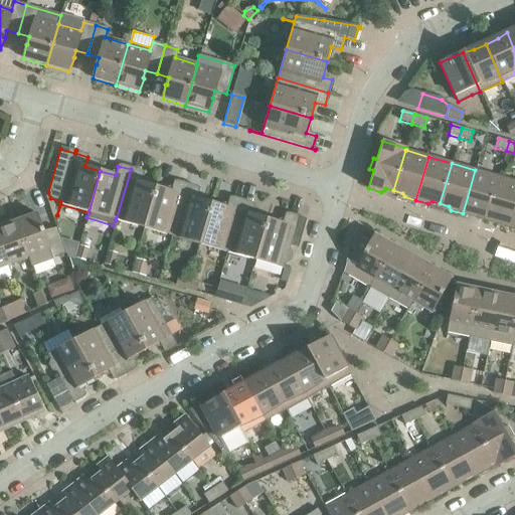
[(144,228),(156,187),(141,182),(143,173),(131,169),(116,220),(144,228)]
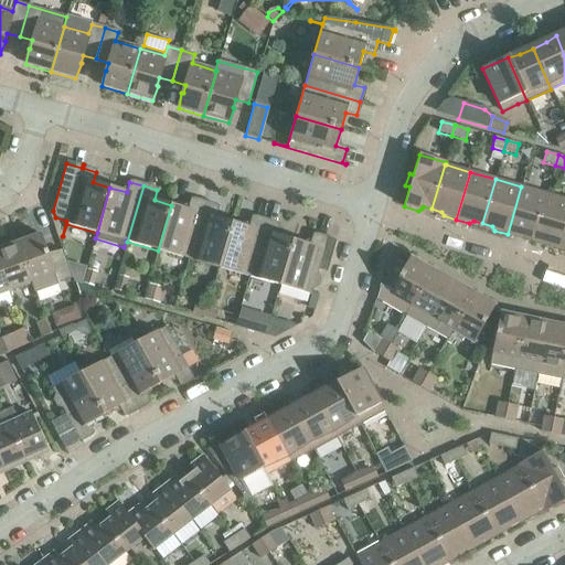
[(524,235),(533,238),(546,194),(521,187),(508,234),(520,238),(524,235)]
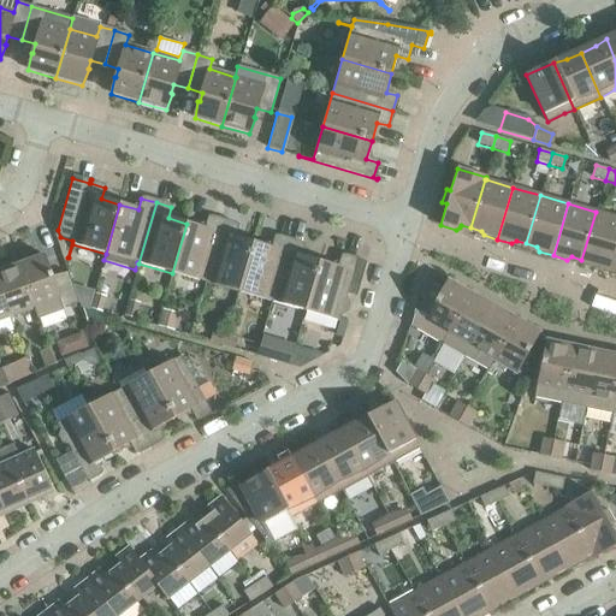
[(615,244),(615,217),(596,212),(581,260),(592,262),(594,267),(609,271),(615,244)]
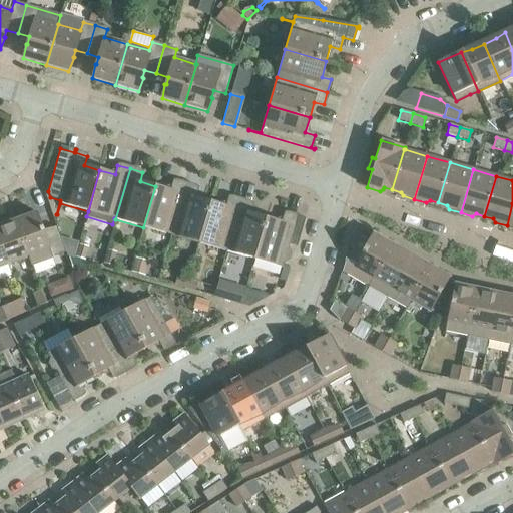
[(170,190),(155,186),(143,227),(171,235),(185,184),(173,181),(170,190)]
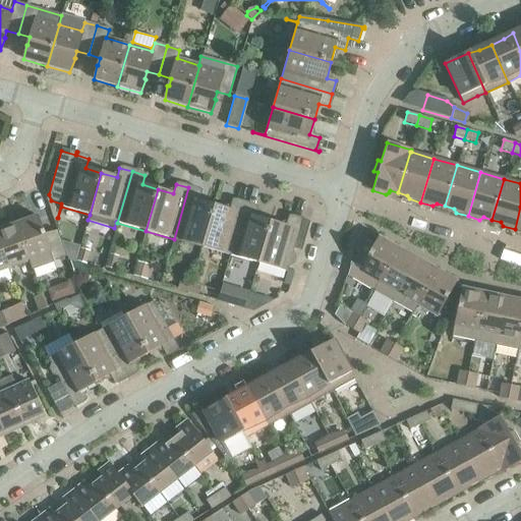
[(174,239),(201,247),(214,206),(198,200),(201,191),(188,187),(174,239)]
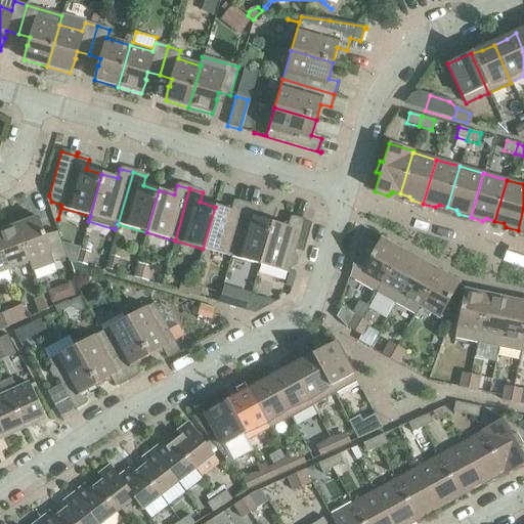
[(230,211),(215,207),(203,249),(231,257),(247,205),(233,202),(230,211)]
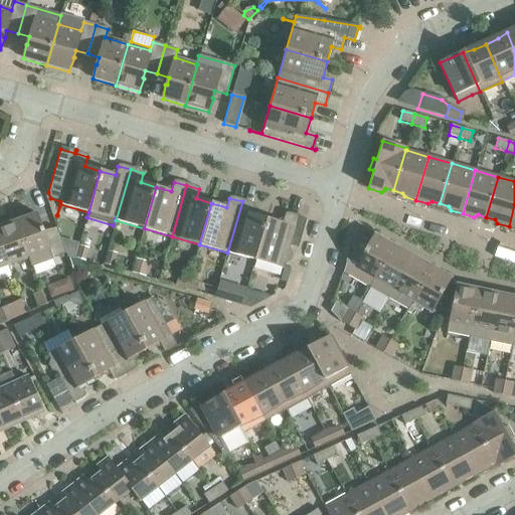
[(255,261),(268,219),(251,214),(254,205),(242,201),(227,252),(255,261)]
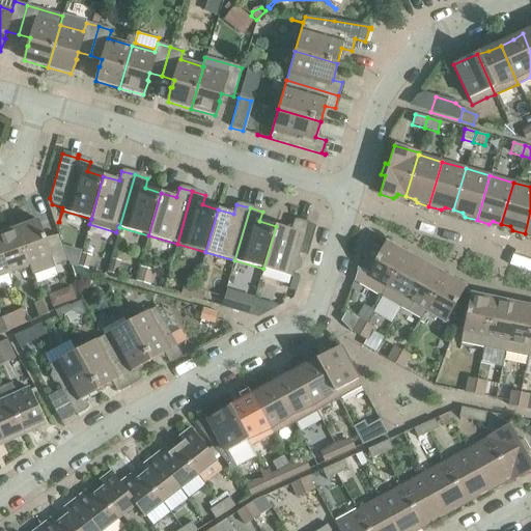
[(46,242),(38,220),(17,228),(30,266),(29,267),(32,275),(67,261),(56,230),(55,230),(58,236),(46,242)]
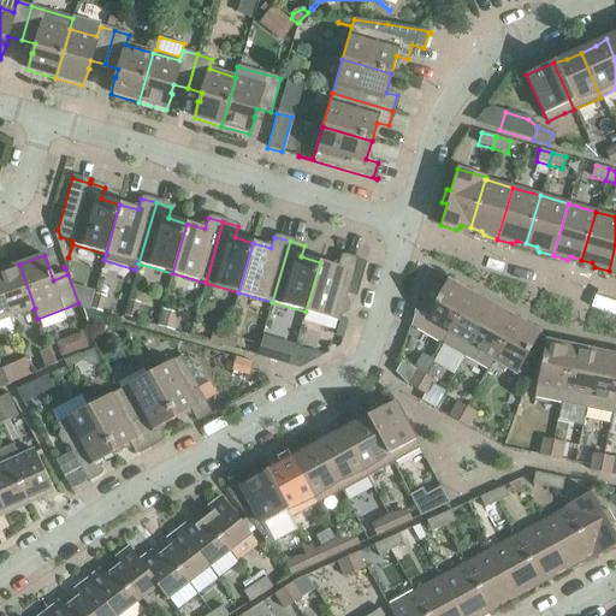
[(342,256),(338,267),(320,262),(306,312),(338,321),(335,335),(336,336),(341,315),(347,312),(349,304),(347,298),(348,294),(356,296),(366,264),(357,261),(359,258),(356,256),(355,260),(342,256)]
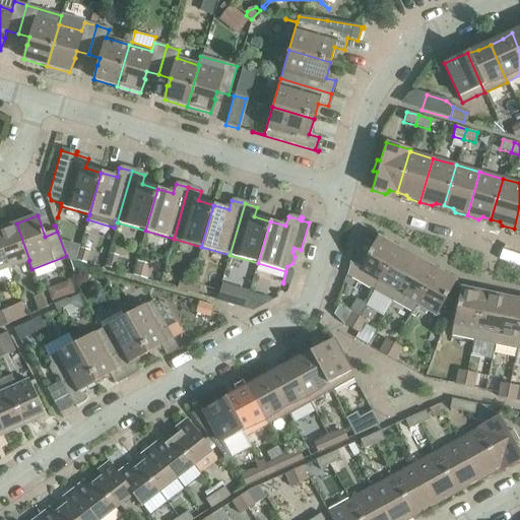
[(29,260),(16,223),(0,229),(0,244),(12,277),(9,268),(28,261),(29,260)]
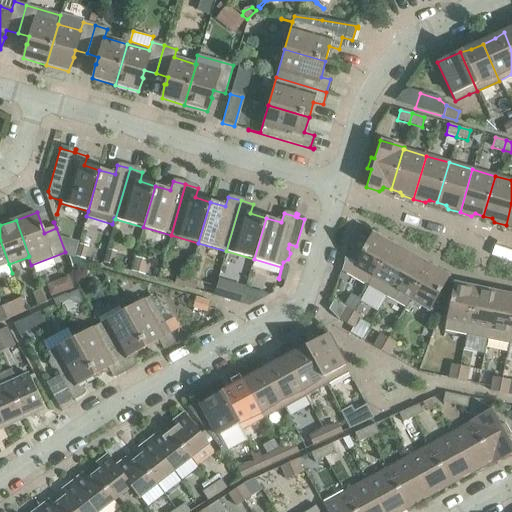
[(372,278),(391,244),(372,233),(366,243),(354,237),(349,245),(352,247),(346,258),(355,263),(353,266),(344,261),(342,271),(367,285),(371,278),(372,278)]
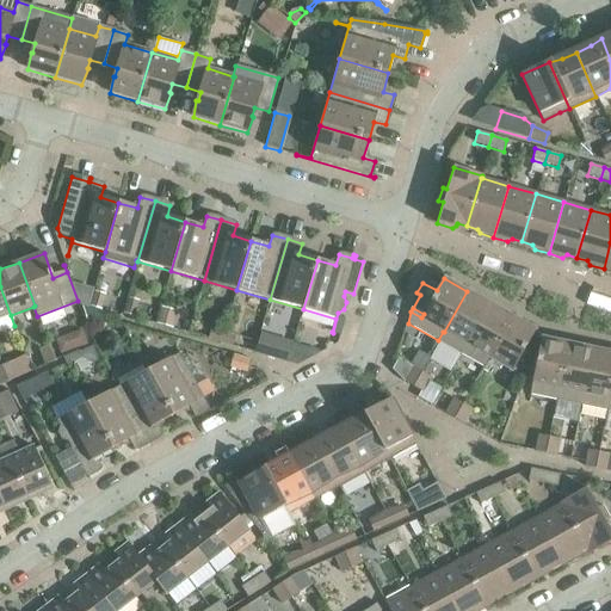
[(93,288),(73,282),(81,304),(88,307),(93,288)]
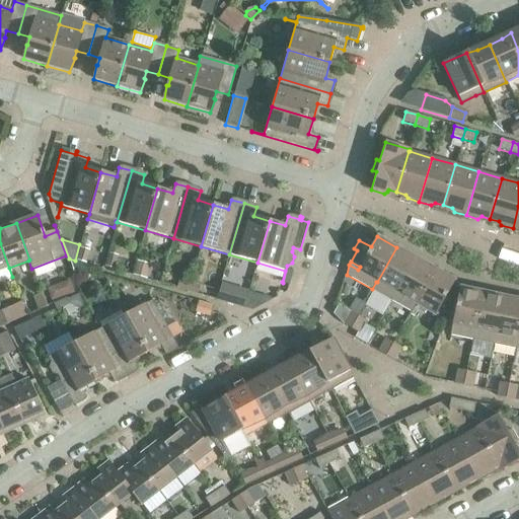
[(0,281),(12,277),(0,243),(0,281)]
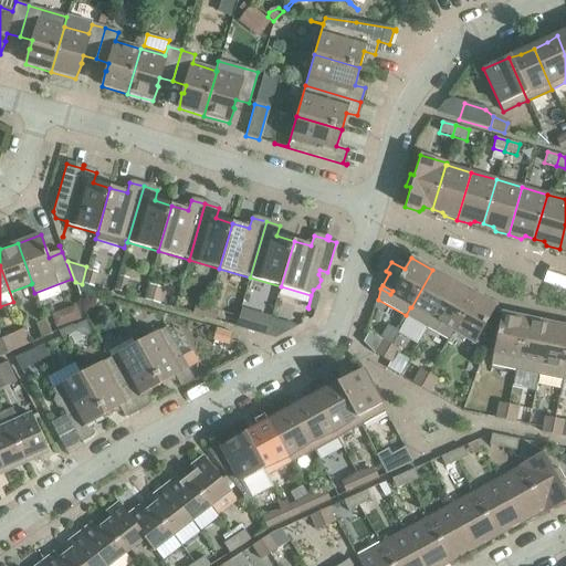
[(410,307),(406,315),(428,327),(453,282),(432,270),(411,307),(410,307)]
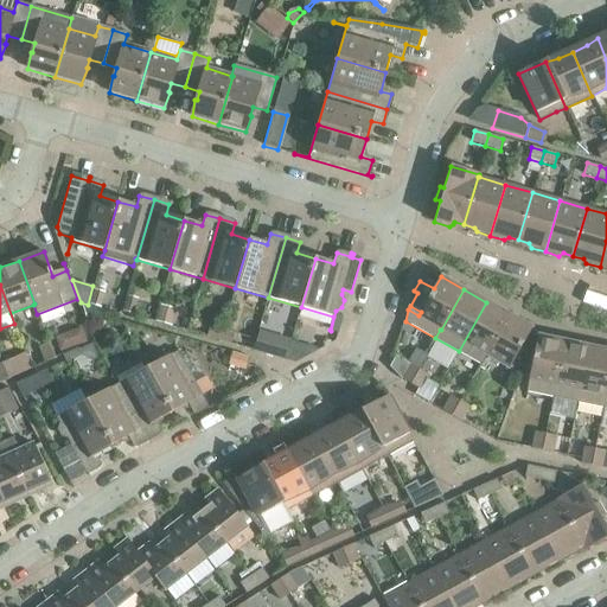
[(95,291),(90,307),(101,310),(106,293),(95,291)]
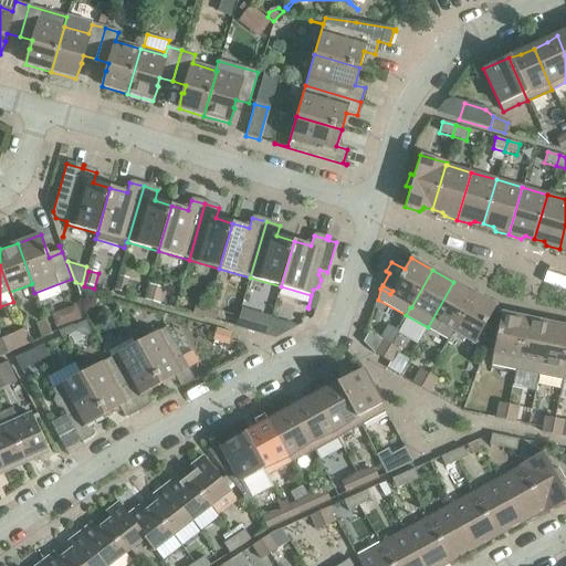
[(118,278),(115,292),(124,294),(128,280),(118,278)]
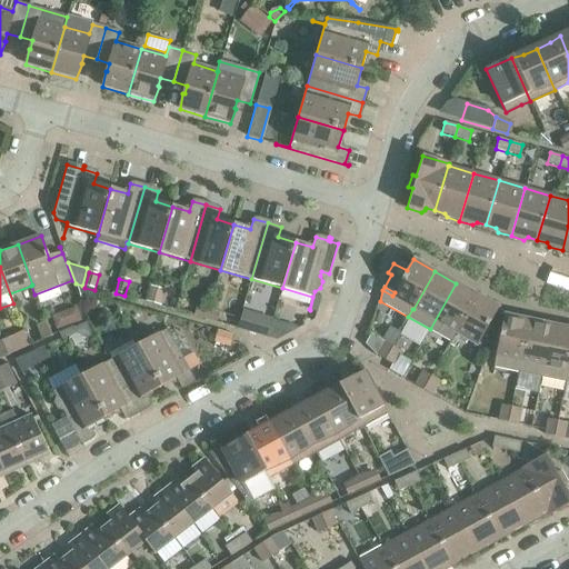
[(430,329),(451,341),(456,333),(455,332),(477,296),(456,283),(430,329)]
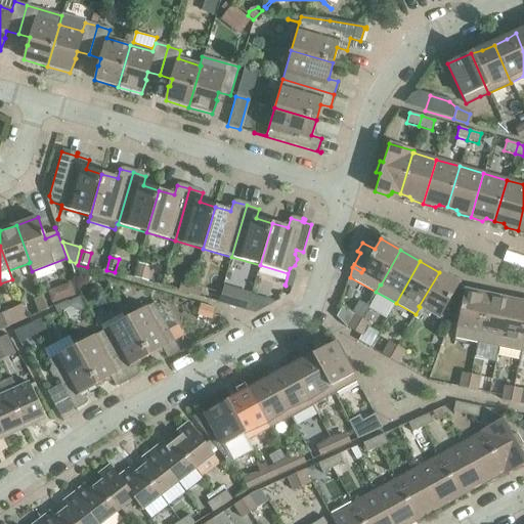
[(137,265),(134,278),(148,282),(151,269),(137,265)]
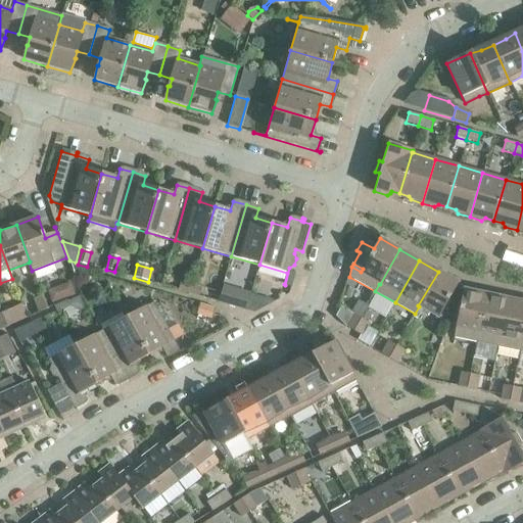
[(83,266),(74,267),(75,276),(80,275),(84,272),(83,266)]
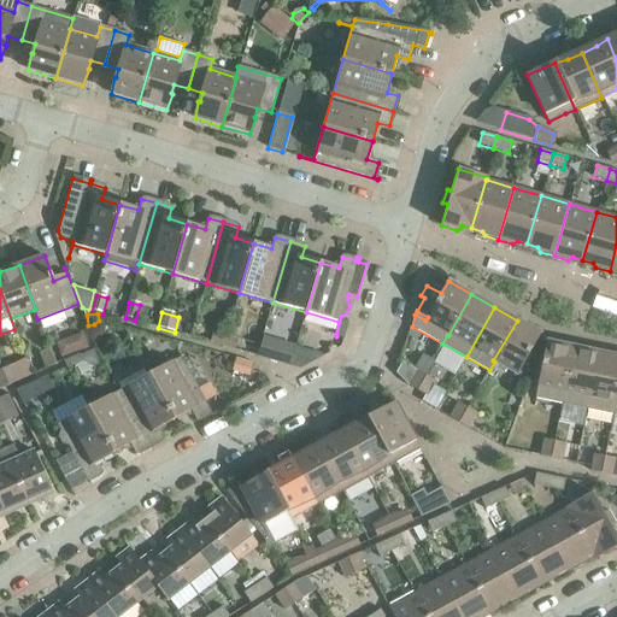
[(348,322),(341,321),(336,336),(344,339),(348,322)]
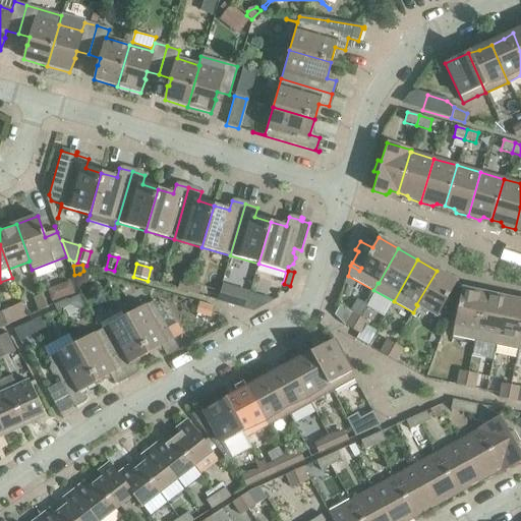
[(456,282),(437,271),(416,304),(417,305),(436,315),(431,324),(432,324),(456,282)]
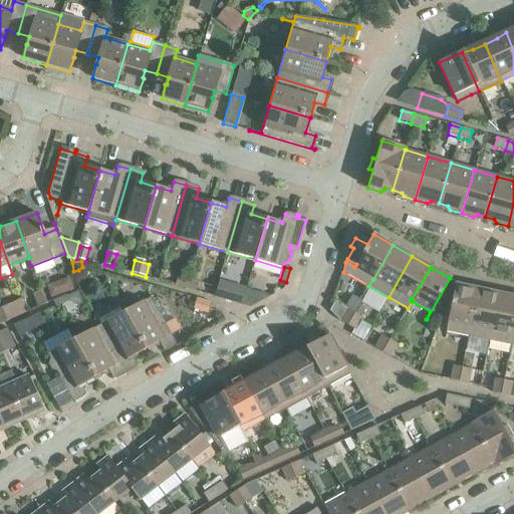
[(346,291),(349,283),(351,278),(343,273),(337,288),(346,291)]
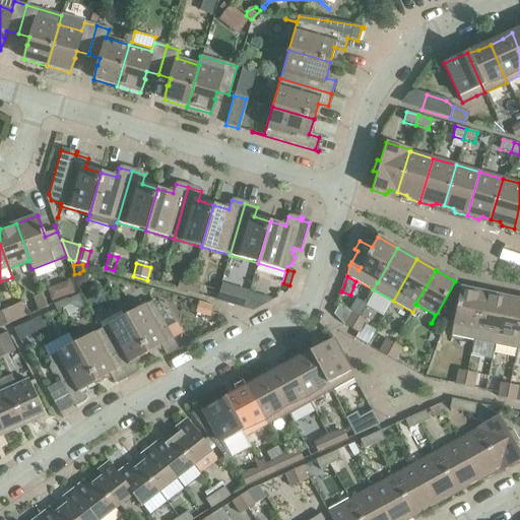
[(188,293),(191,283),(180,279),(177,288),(188,293)]
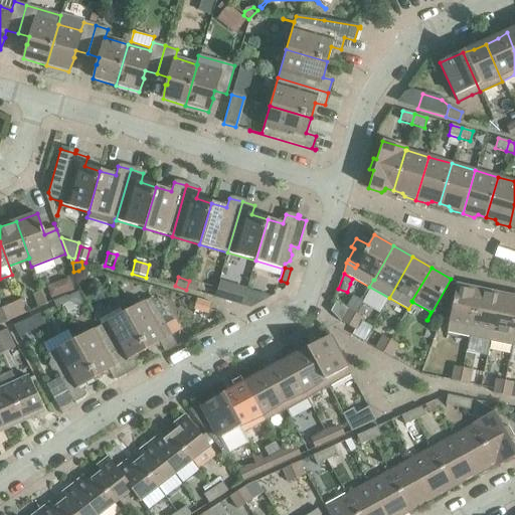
[(47,285),(50,296),(74,291),(71,279),(47,285)]
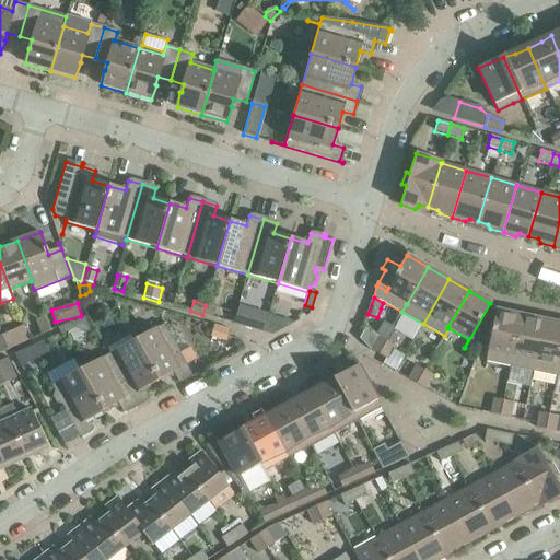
[(216,307),(206,305),(202,315),(212,317),(216,307)]
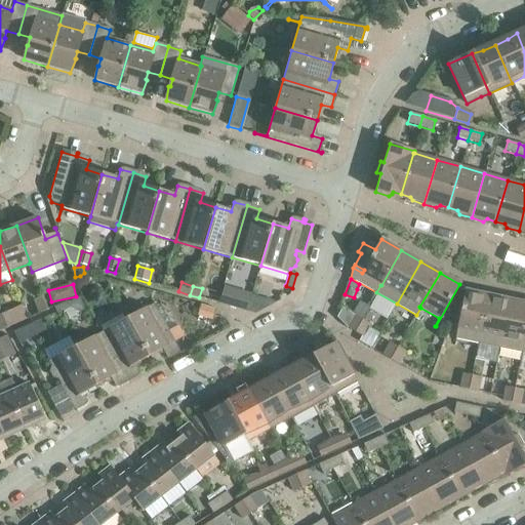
[(218,304),(246,312),(251,294),(224,286),(218,304)]
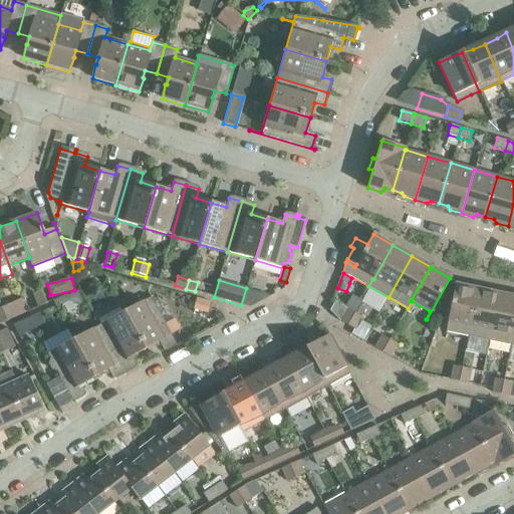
[(447,331),(468,335),(477,289),(456,285),(444,338),(445,339),(447,331)]
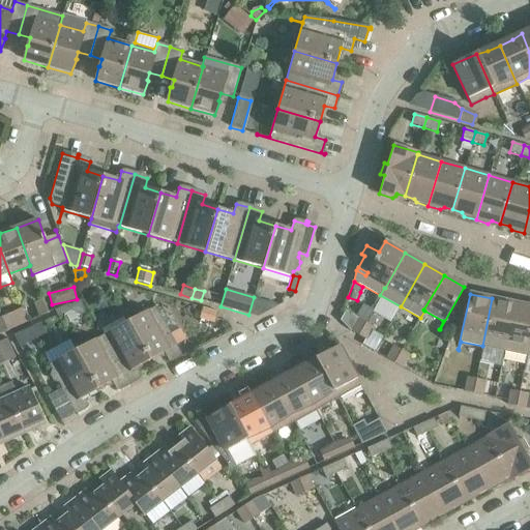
[(170,334),(155,307),(149,296),(148,297),(154,307),(128,322),(149,360),(164,353),(169,361),(180,355),(181,358),(182,358),(176,346),(170,334)]
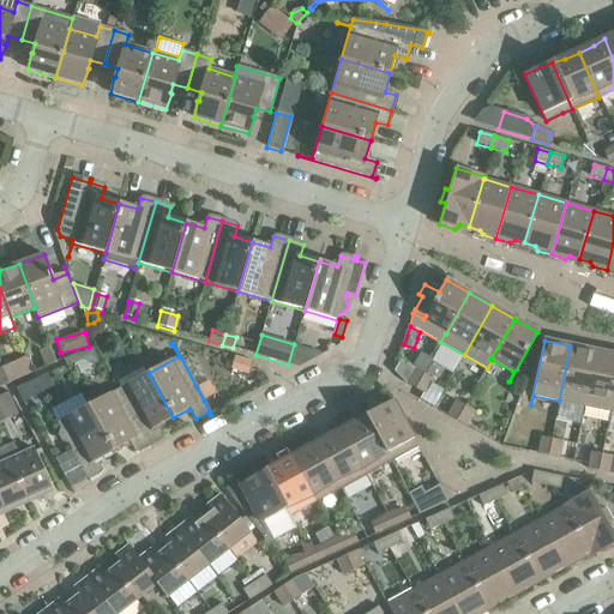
[(299,367),(320,356),(320,353),(294,345),(288,365),(299,367)]
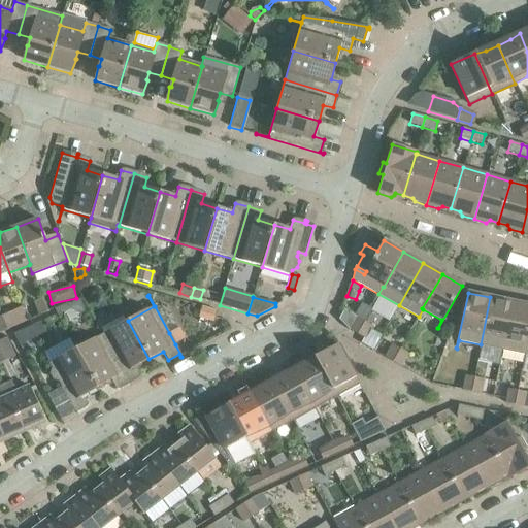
[(513,302),(490,297),(481,344),(502,350),(513,302)]
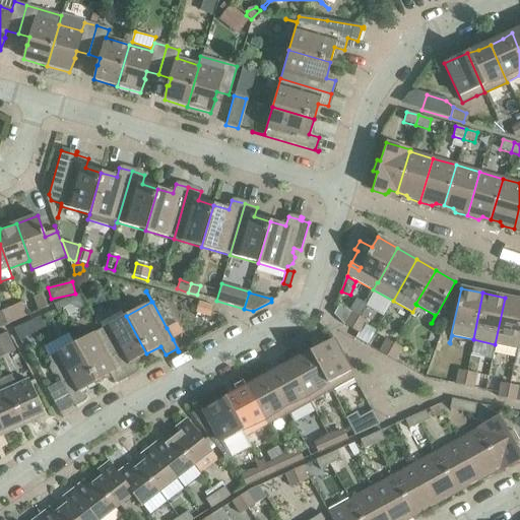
[(39,311),(47,307),(42,294),(33,298),(39,311)]
